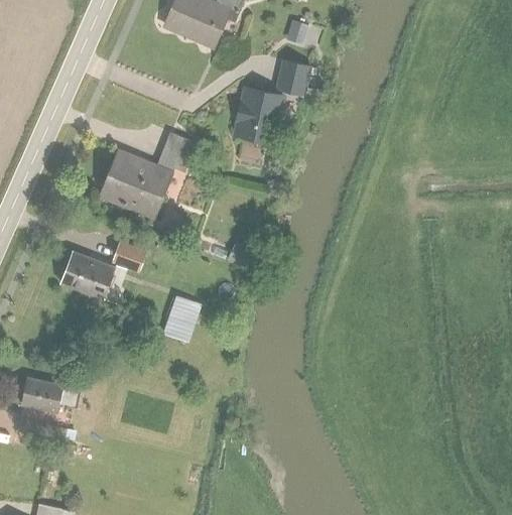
[(217,47),(233,8),(213,0),(174,0),(163,25),(217,47)]
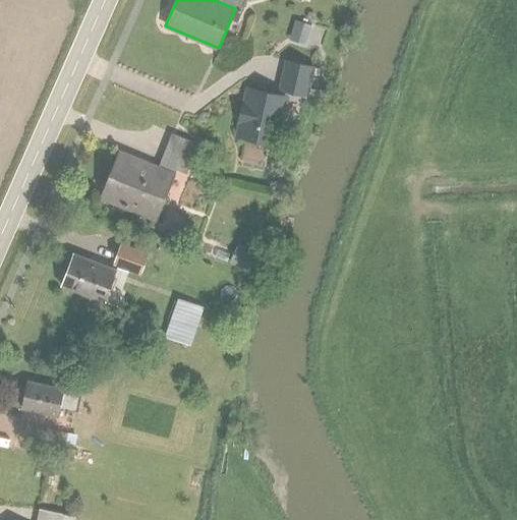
[(296,16),(289,36),(302,41),(309,21),(296,16)]
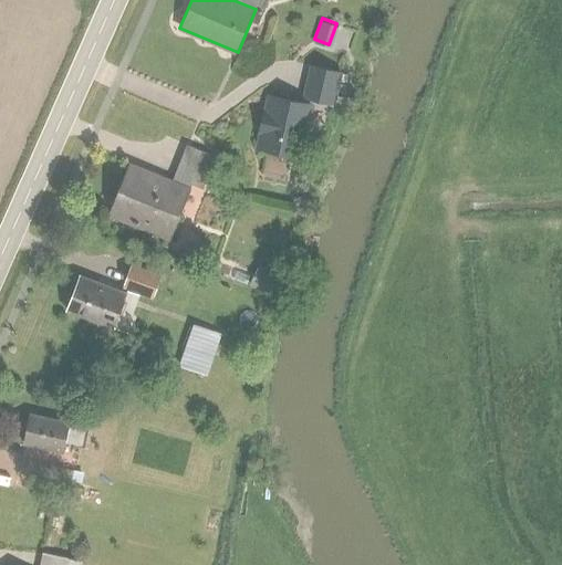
[(322,105),(268,93),(256,148),(310,160),(322,105)]
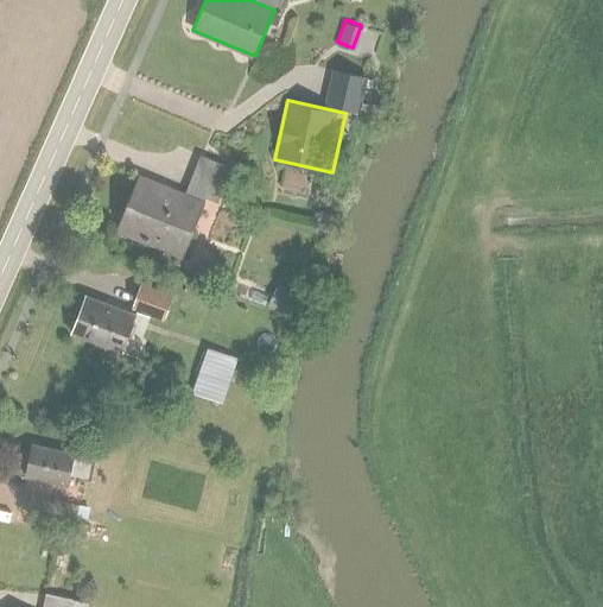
[(205,198),(138,175),(116,236),(184,260),(205,198)]
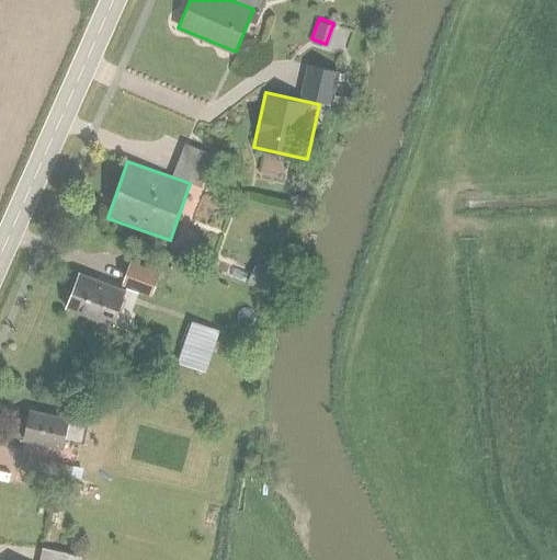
[(127,288),(81,271),(66,310),(113,328),(127,288)]
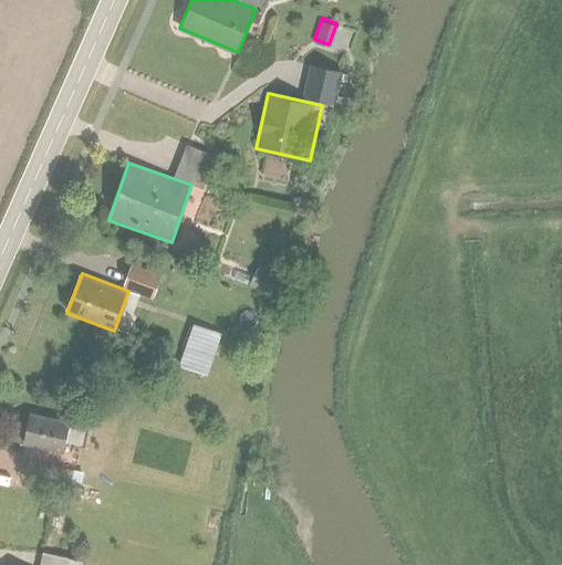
[(181,367),(207,373),(216,332),(190,326),(181,367)]
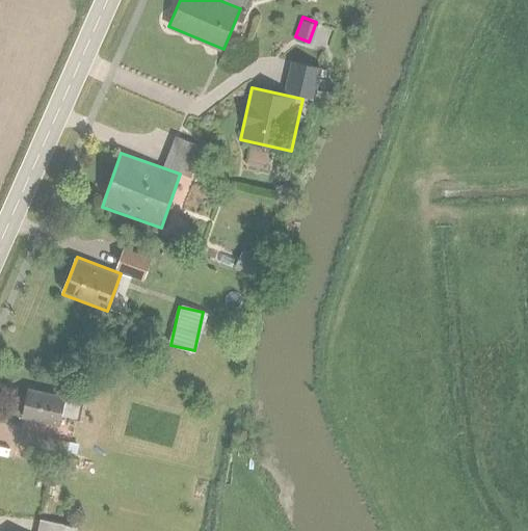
[(59,425),(64,393),(25,387),(21,419),(59,425)]
